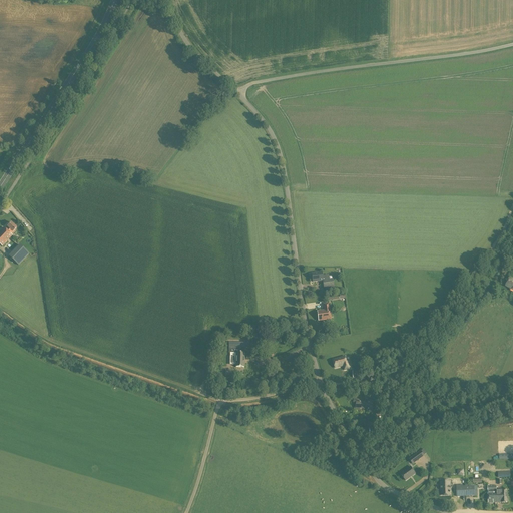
[(4,227),(0,231),(0,243),(3,246),(13,235),(11,234),(13,231),(13,232),(14,232),(16,231),(15,229),(17,227),(12,222),(8,227),(6,229),(4,227)]
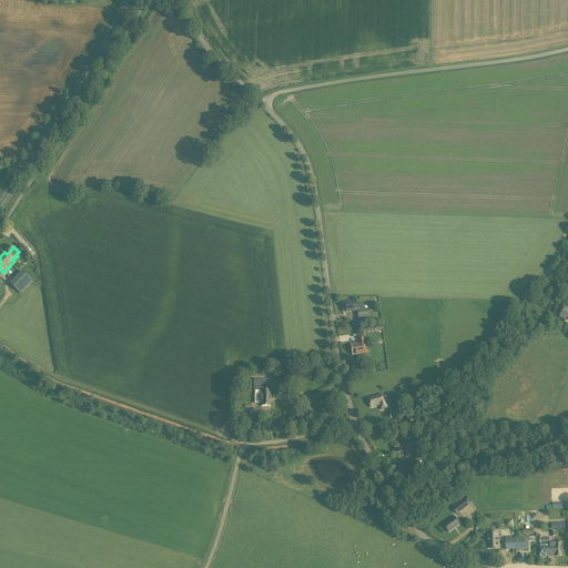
[(20,294),(32,281),(21,271),(9,284),(20,294)]
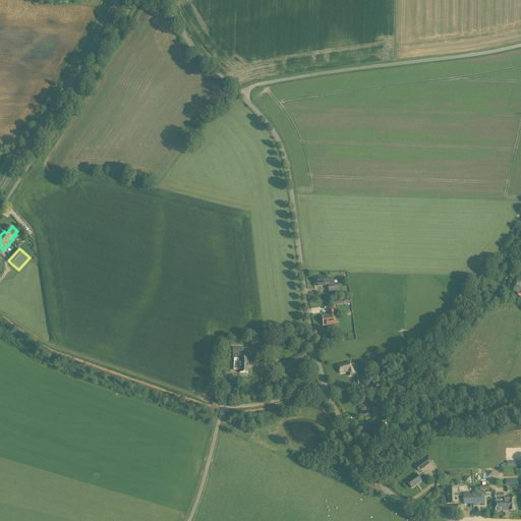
[(328,280),(328,276),(316,278),(319,286),(328,285),(329,292),(339,291),(338,283),(334,283),(334,279),(333,279),(328,280)]
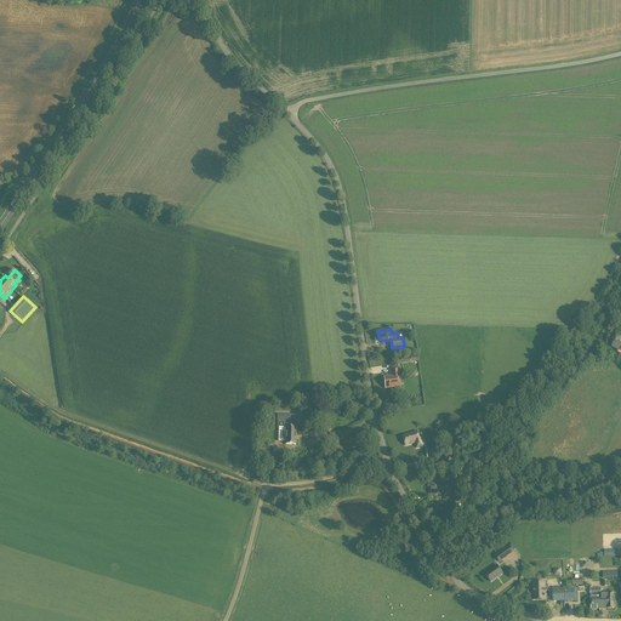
[(399,375),(399,371),(399,368),(392,368),(393,376),(385,377),(386,388),(402,387),(400,375),(399,375)]
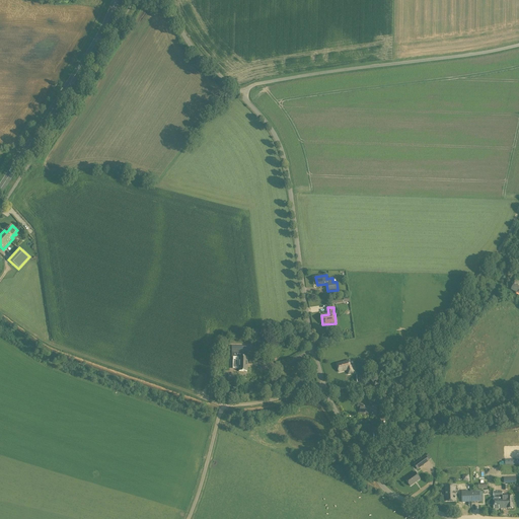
[(250,351),(250,347),(232,347),(232,357),(233,357),(233,369),(239,369),(239,371),(247,372),(247,357),(246,357),(246,353),(249,353),(249,351),(250,351)]
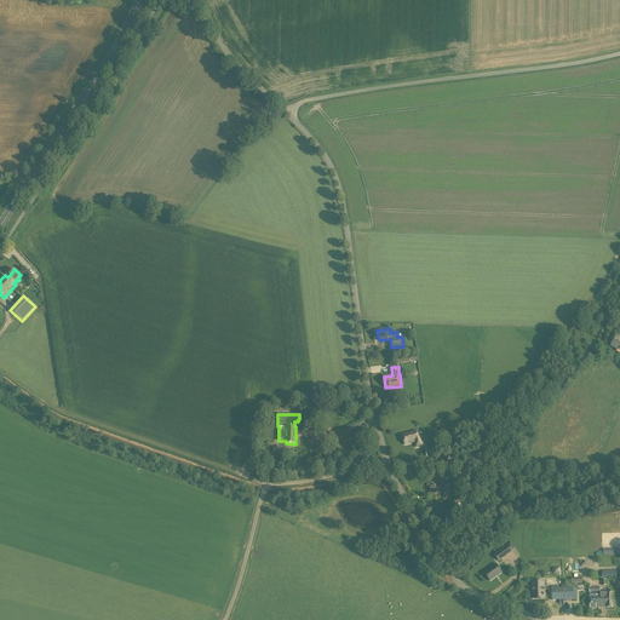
[(419,437),(417,431),(402,435),(406,445),(415,442),(417,448),(424,446),(422,437),(419,437)]
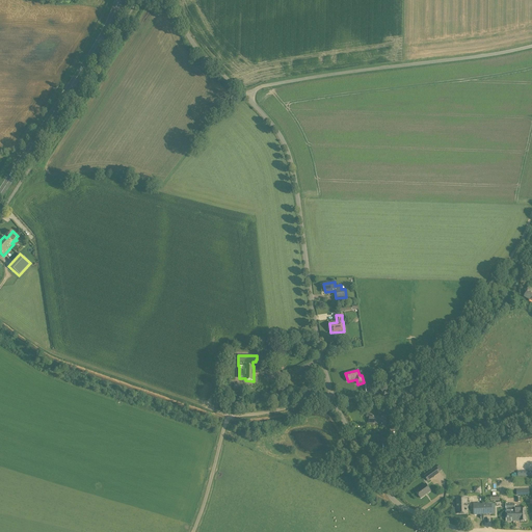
[(382,417),(376,416),(377,414),(371,414),(370,424),(374,424),(374,423),(382,424),(381,426),(387,427),(388,417),(382,416),(382,417)]
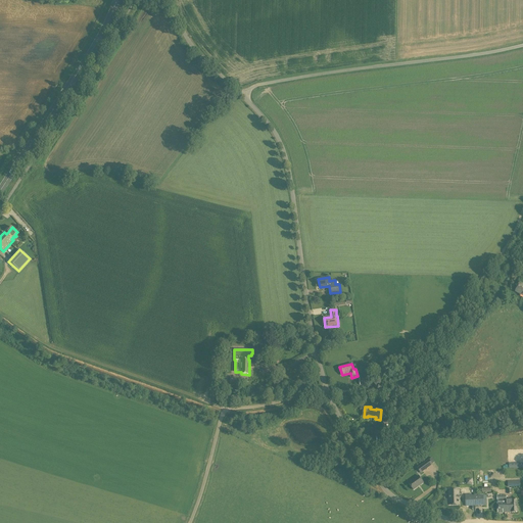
[(421,473),(433,465),(429,459),(417,468),(421,473)]
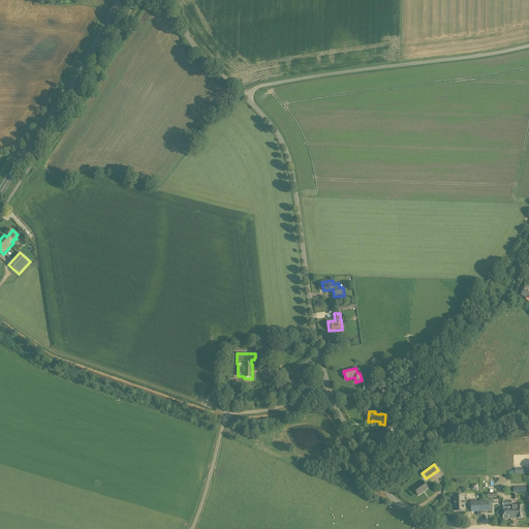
[(418,495),(429,489),(424,481),(414,489),(418,495)]
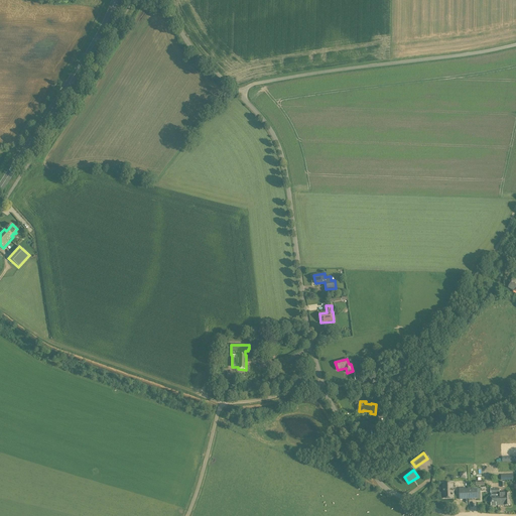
[(453,486),(453,484),(442,484),(442,493),(445,493),(445,498),(454,498),(453,496),(454,496),(454,494),(453,494),(453,491),(454,491),(453,490),(456,490),(456,486),(453,486)]
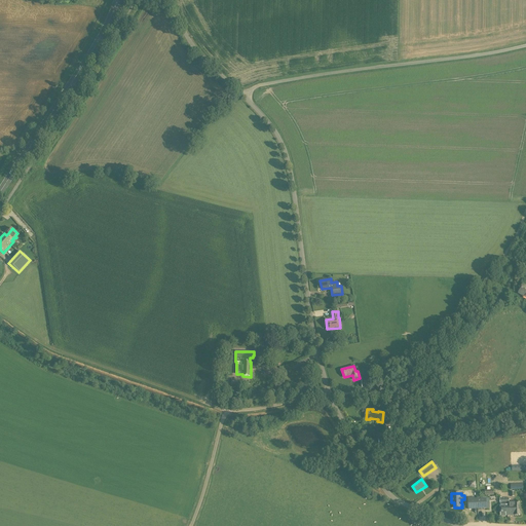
[(468,509),(487,509),(486,498),(467,498),(468,509)]
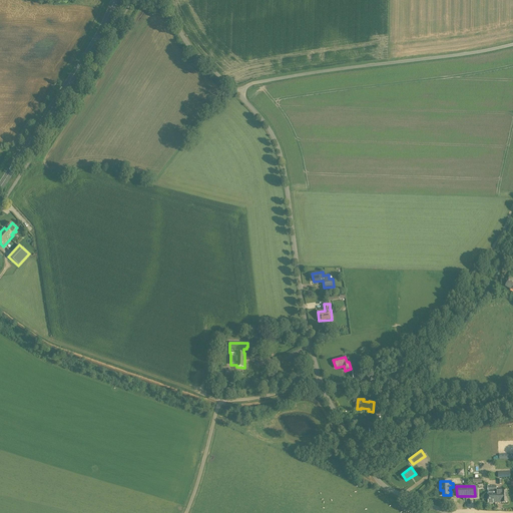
[(497,491),(497,486),(488,486),(489,503),(507,503),(507,491),(497,491)]
